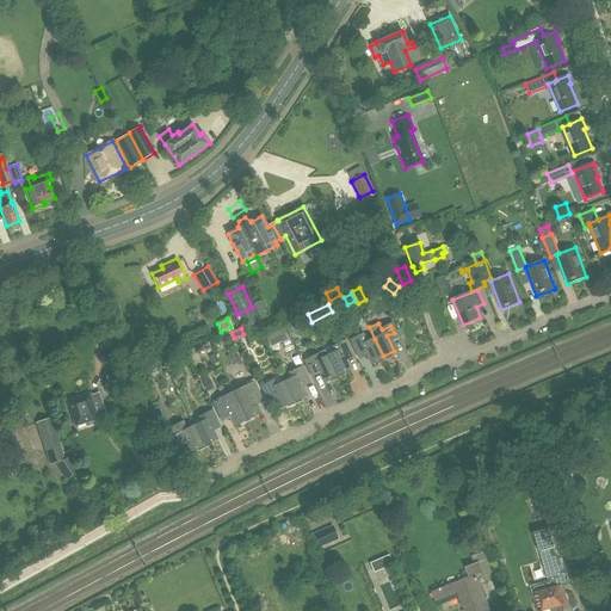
[(288,338),(283,329),(266,338),(271,346),(288,338)]
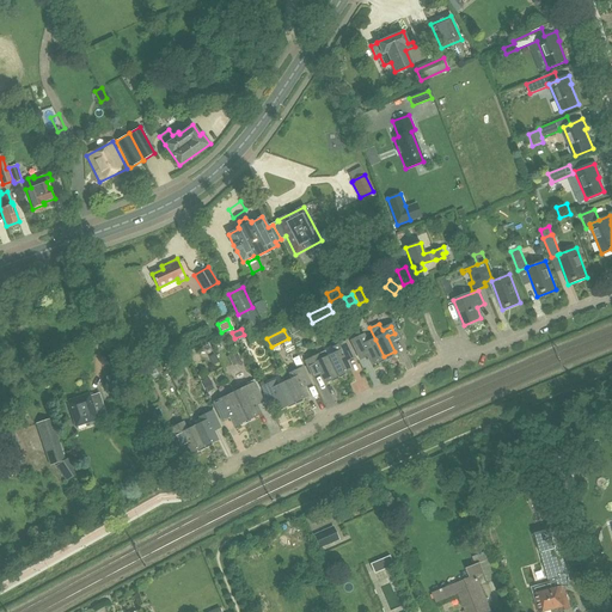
[(360,355),(367,353),(372,362),(384,356),(375,340),(366,344),(362,337),(353,342),(360,355)]
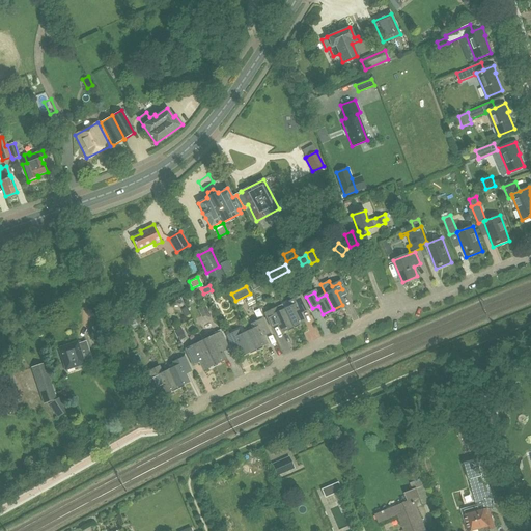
[(290,307),(284,310),(294,329),(300,326),(299,324),(304,320),(300,314),(306,311),(300,297),(288,303),(290,307)]
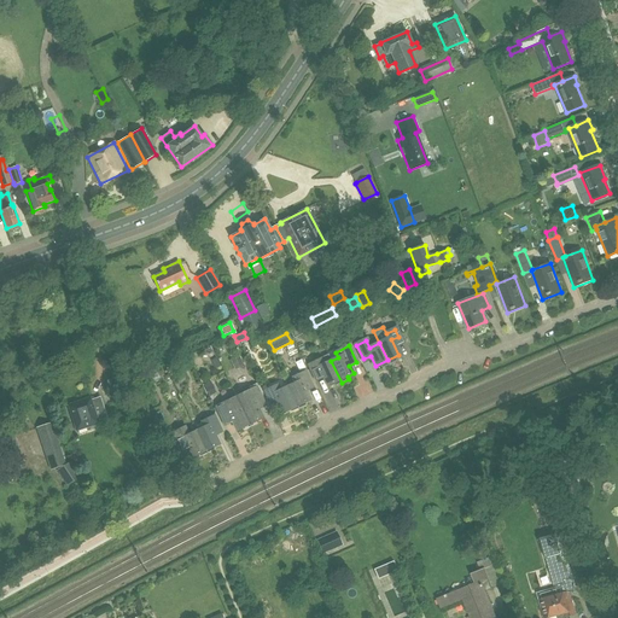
[(239,355),(231,359),(235,369),(244,366),(239,355)]
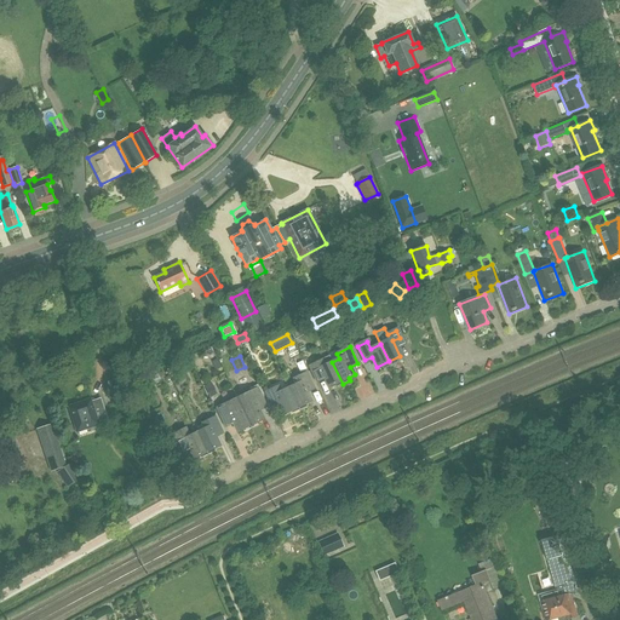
[(316,383),(325,379),(328,388),(334,384),(336,388),(343,384),(332,362),(323,366),(321,361),(309,367),(316,383)]
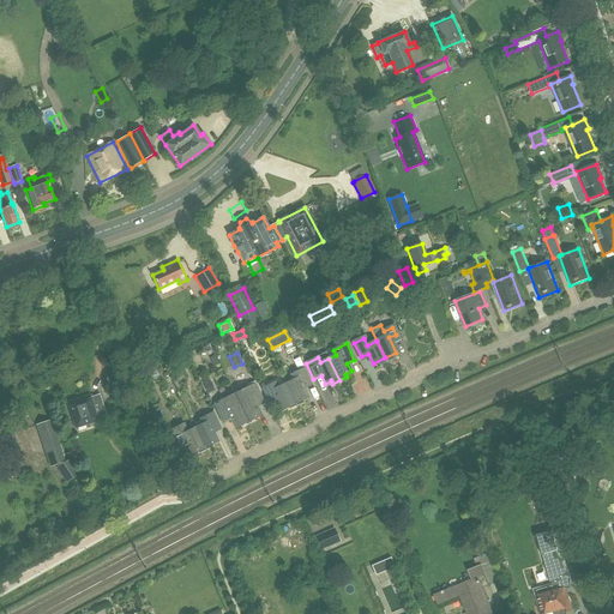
[(401,367),(396,357),(384,363),(389,373),(401,367)]
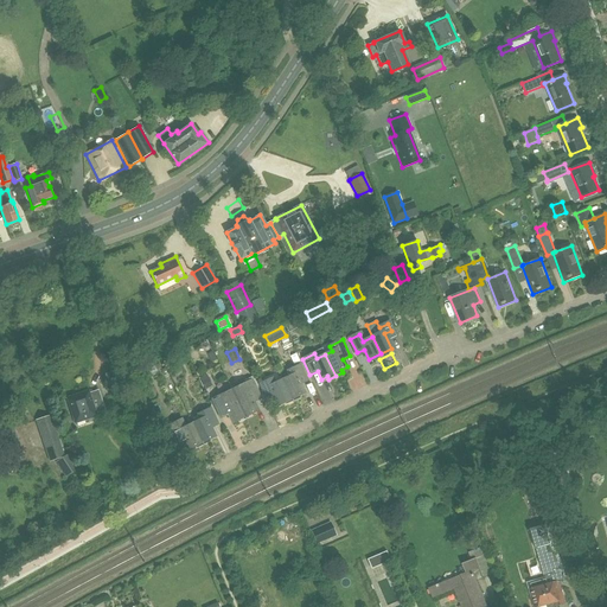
[(174,355),(163,360),(165,366),(178,360),(174,355)]
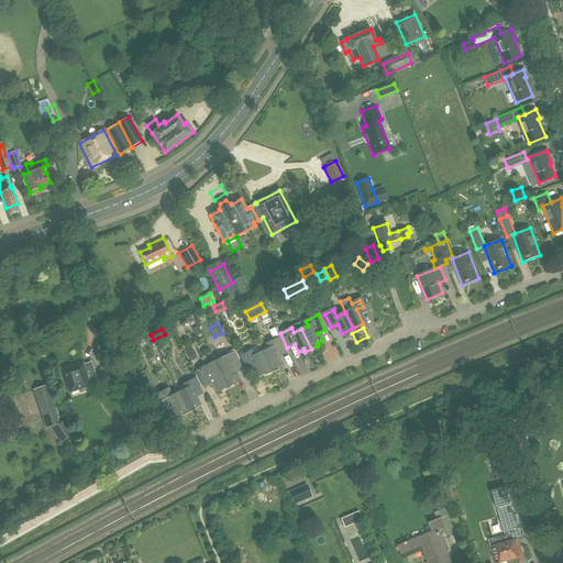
[(150,342),(147,338),(131,345),(133,350),(150,342)]
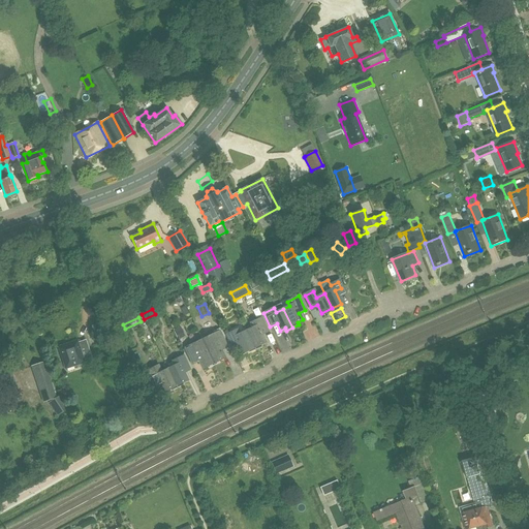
[(252,328),(246,331),(255,351),(260,348),(259,345),(266,343),(261,335),(268,332),(261,318),(250,323),(252,328)]
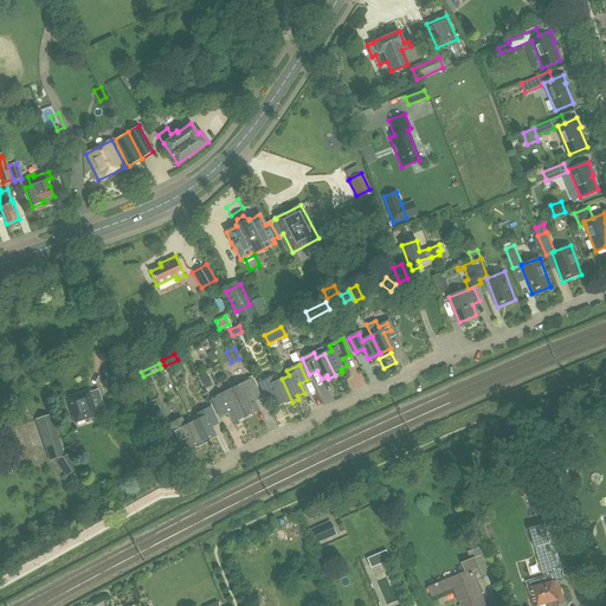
[(206,374),(200,376),(206,388),(212,386),(206,374)]
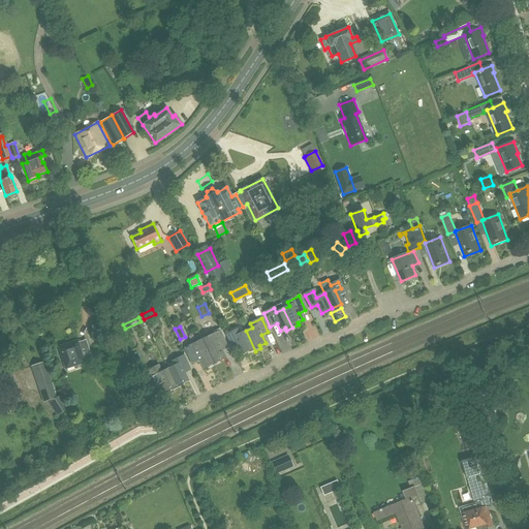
[(218,330),(200,338),(206,347),(214,365),(220,363),(219,361),(224,358),(221,351),(227,348),(218,330)]
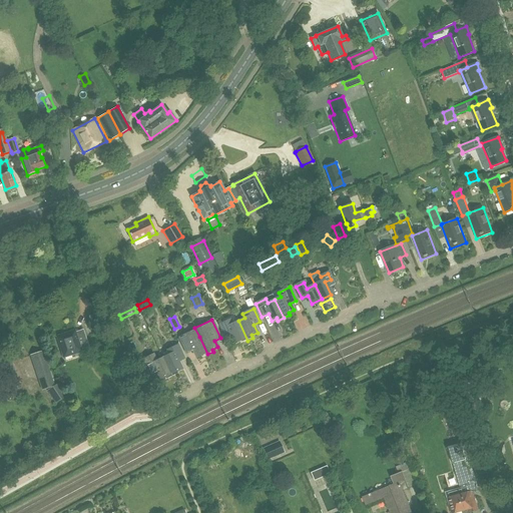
[(226,339),(231,336),(235,343),(240,341),(241,343),(247,341),(238,321),(231,325),(229,320),(219,325),(226,339)]
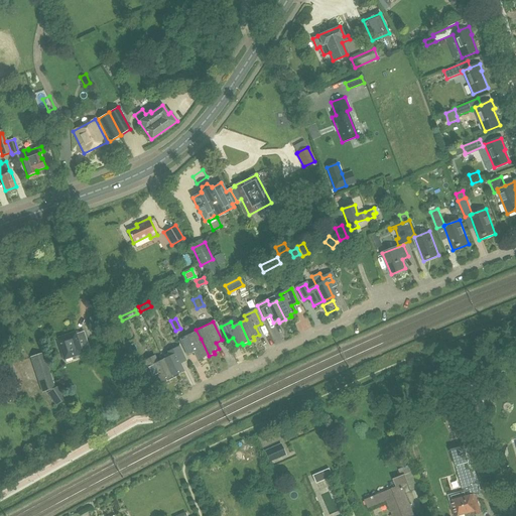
[(189,336),(180,341),(188,356),(194,353),(197,360),(203,357),(204,359),(209,356),(201,339),(196,330),(188,333),(189,336)]
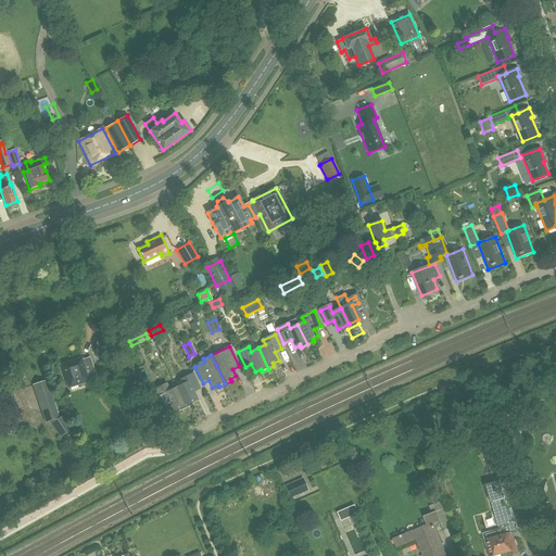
[(93,368),(86,370),(81,357),(61,365),(68,389),(89,381),(88,379),(97,376),(93,368)]
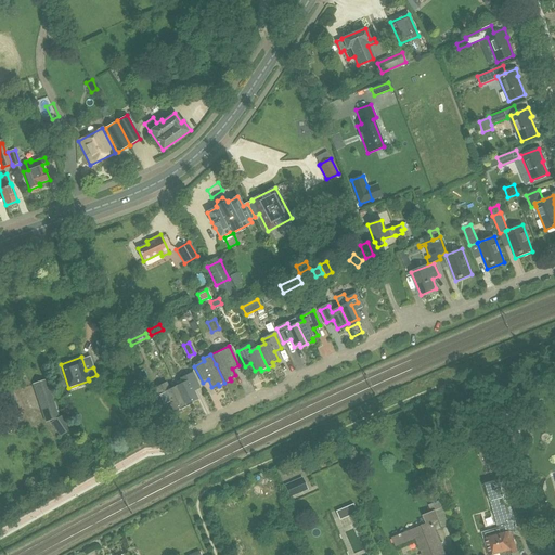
[(184,384),(176,388),(185,408),(192,404),(191,402),(196,400),(193,392),(199,389),(193,374),(182,379),(184,384)]
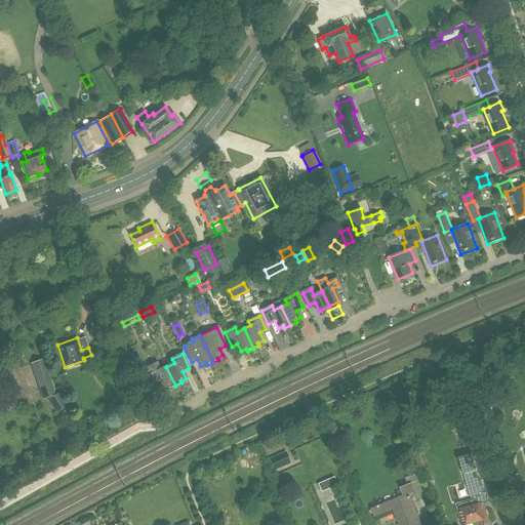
[(55,395),(44,359),(31,363),(42,400),(55,395)]
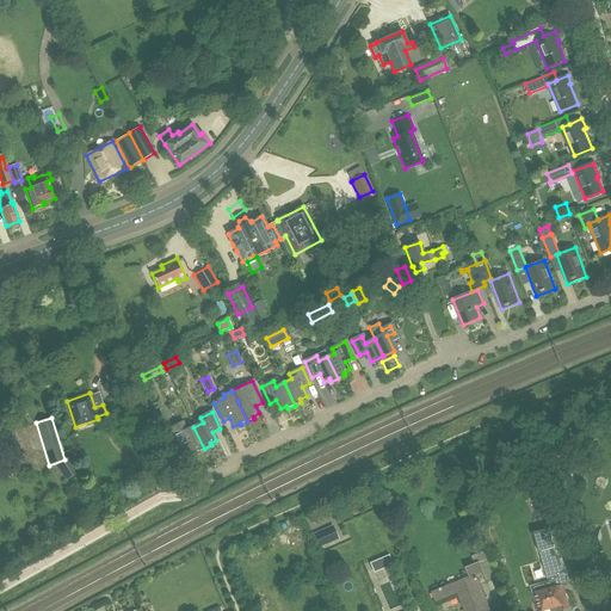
[(259,419),(245,426),(248,432),(261,425),(259,419)]
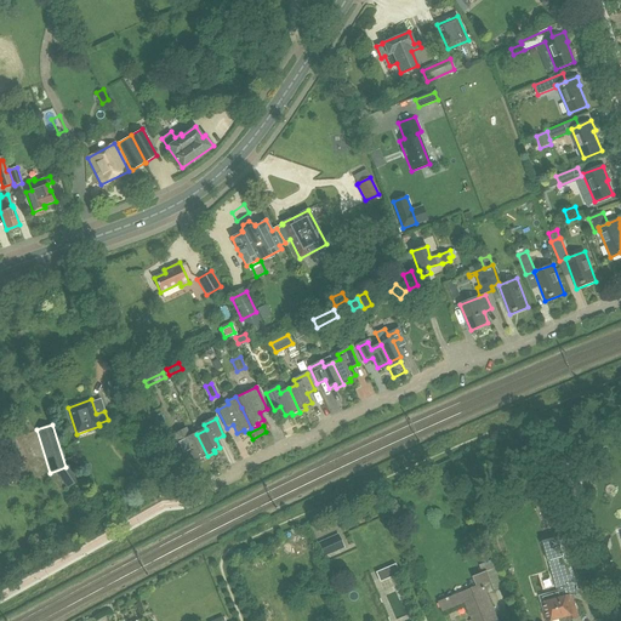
[(182,455),(189,451),(193,460),(200,457),(201,460),(208,456),(197,434),(189,438),(186,429),(174,436),(182,455)]
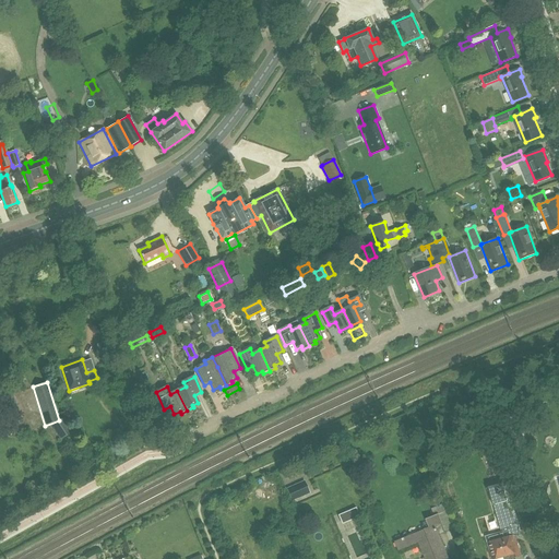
[(22,419),(13,394),(0,397),(0,424),(1,427),(22,419)]
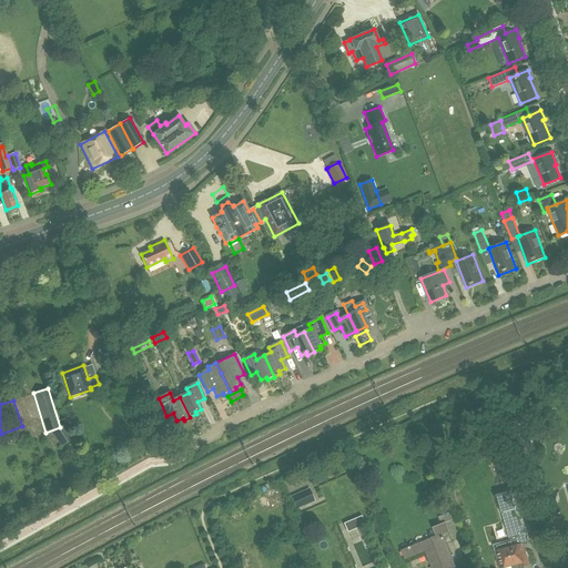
[(499,454),(487,459),(490,467),(503,462),(499,454)]
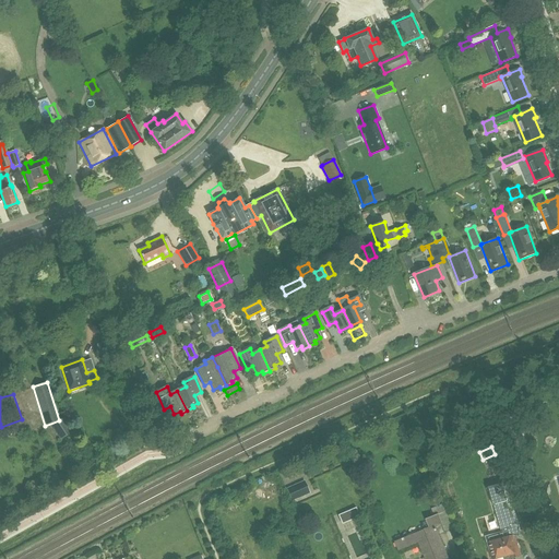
[(440,466),(438,462),(430,466),(433,471),(440,466)]
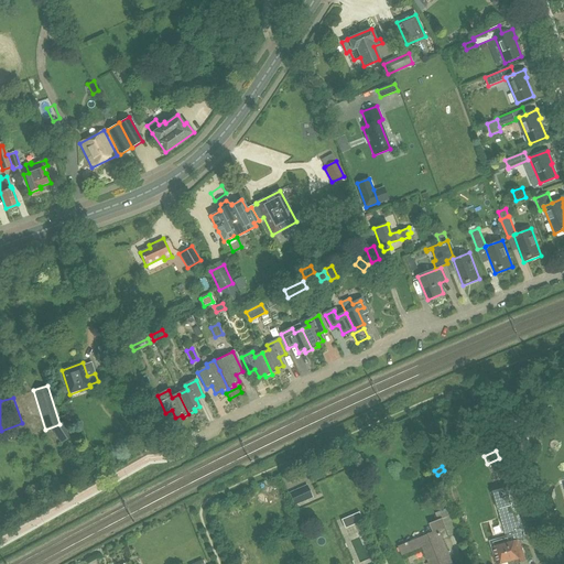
[(306,485),(290,492),(294,505),(312,498),(306,485)]
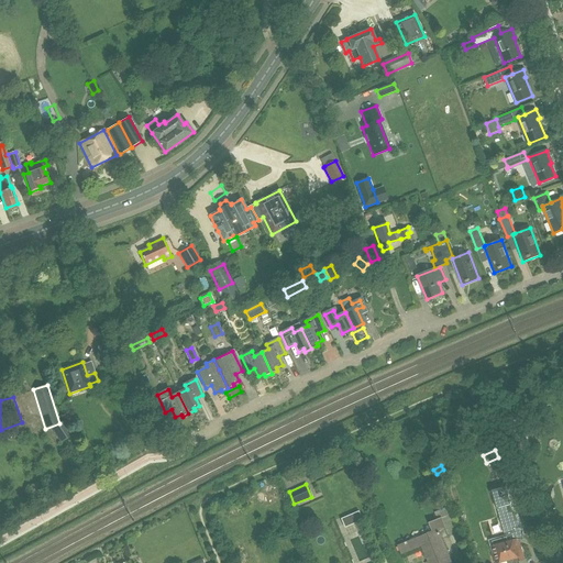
[(507,536),(488,541),(495,562),(501,562),(516,559),(517,562),(525,561),(517,533),(523,532),(522,531),(521,521),(518,514),(511,506),(506,486),(492,490),(497,509),(499,509),(507,536)]
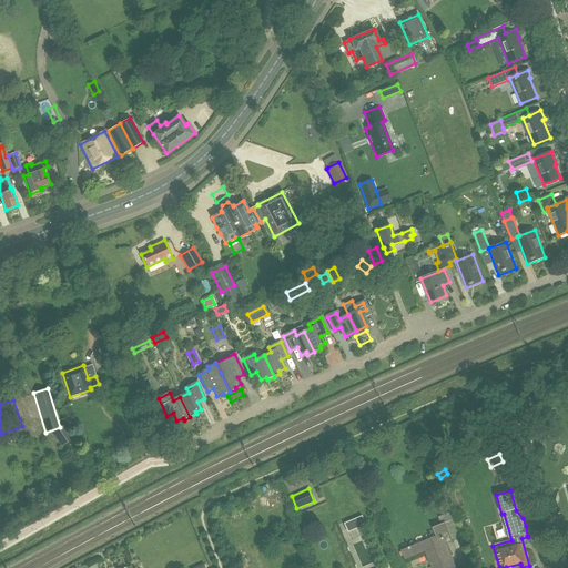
[(286,499),(270,505),(273,513),(288,507),(286,499)]
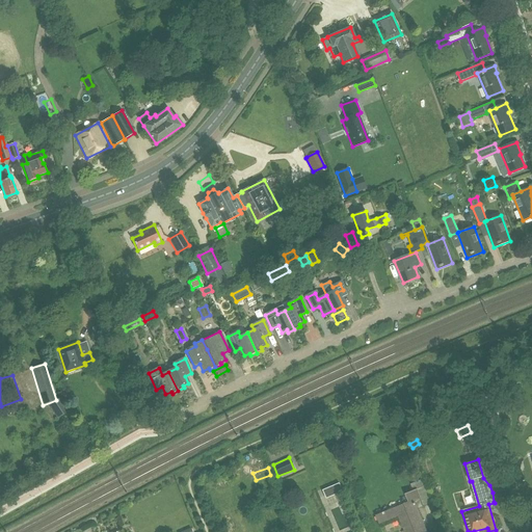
[(321,490),(325,499),(342,491),(339,483),(321,490)]
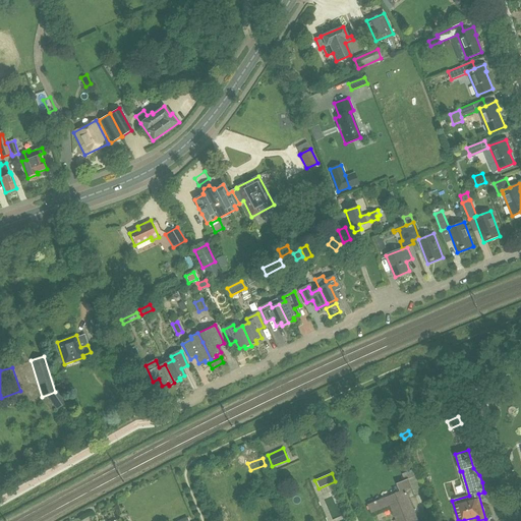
[(401,493),(368,506),(371,513),(391,506),(397,520),(395,520),(394,520),(417,520),(409,499),(415,496),(409,479),(397,484),(401,493)]
